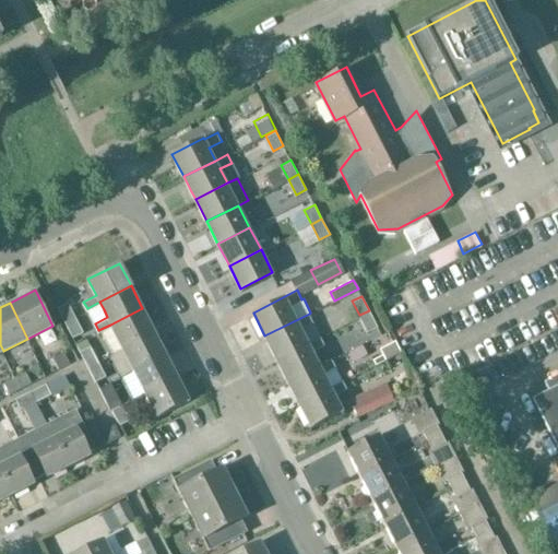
[(60,309),(67,321),(76,316),(71,304),(60,309)]
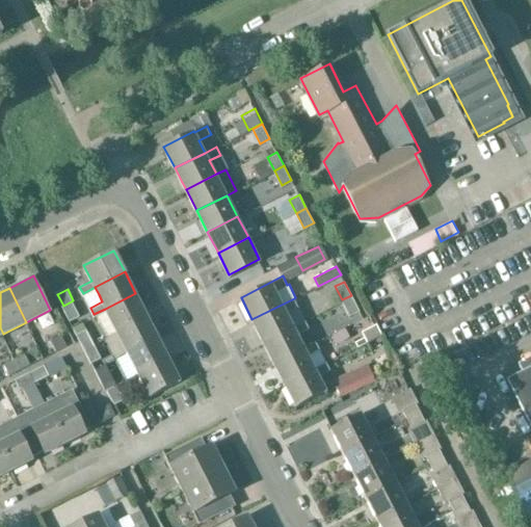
[(105,309),(106,311),(116,330),(147,314),(135,293),(105,309)]
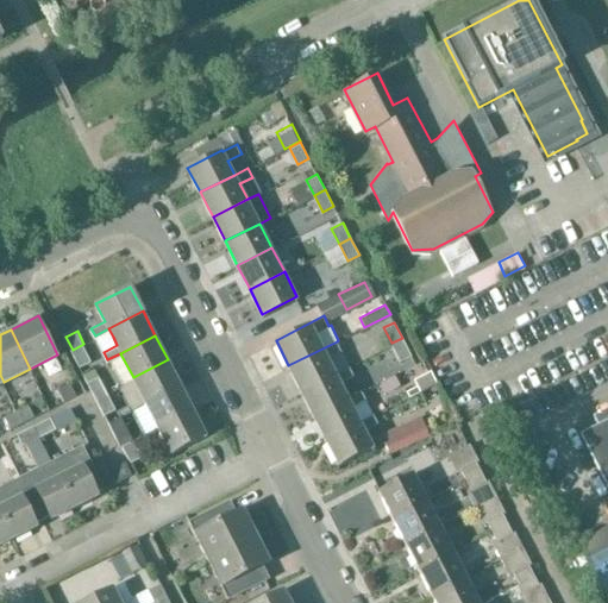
[(402,338),(392,343),(400,360),(411,355),(402,338)]
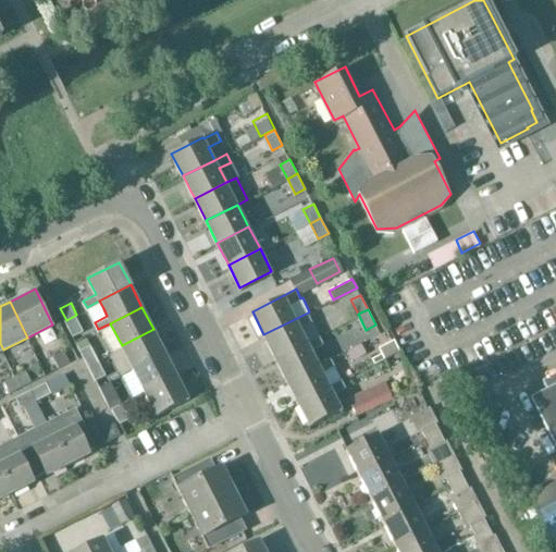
[(263,334),(275,357),(319,334),(308,313),(263,334)]
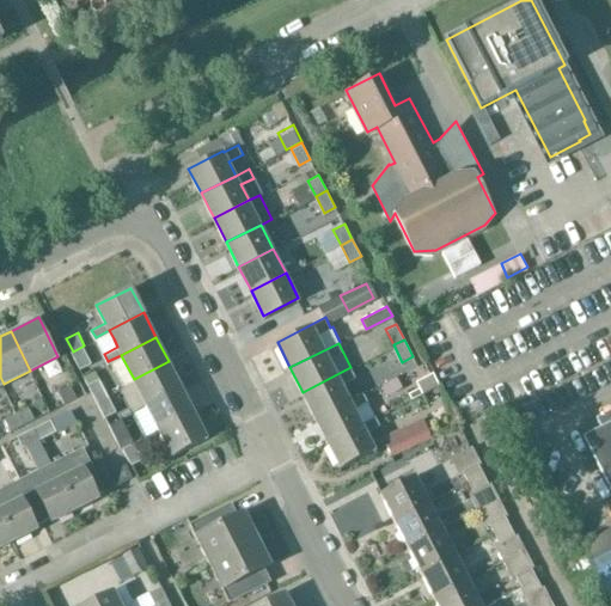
[(84,346),(73,352),(79,363),(90,359),(84,346)]
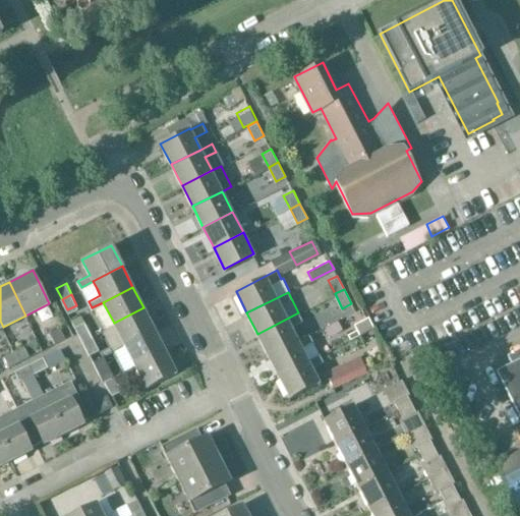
[(114,323),(123,341),(124,344),(154,329),(143,307),(114,323)]
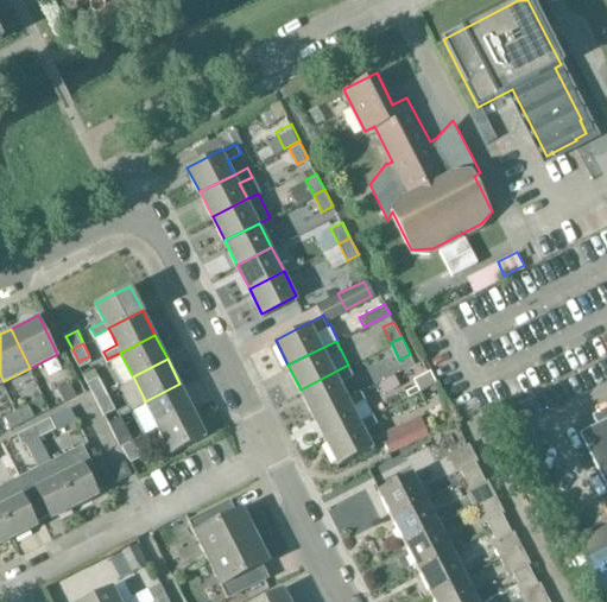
[(313,413),(347,395),(339,380),(353,373),(348,365),(301,390),(313,413)]
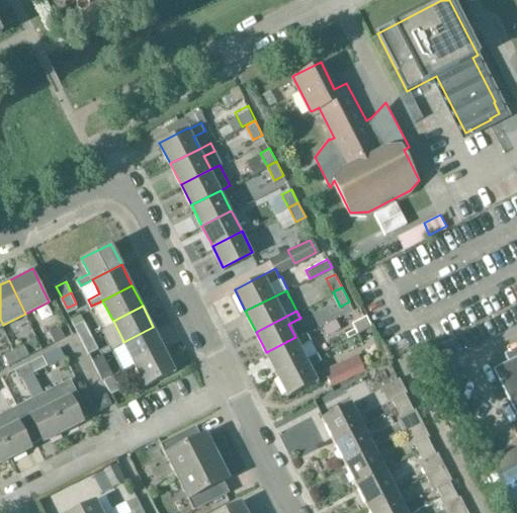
[(77,327),(82,338),(92,333),(86,323),(77,327)]
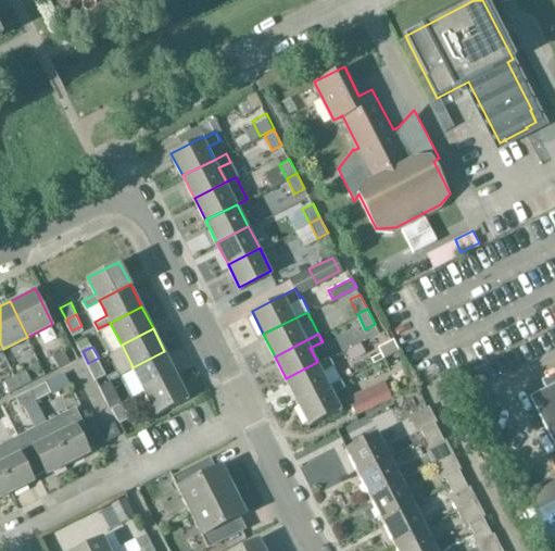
[(65,350),(54,357),(60,366),(71,361),(65,350)]
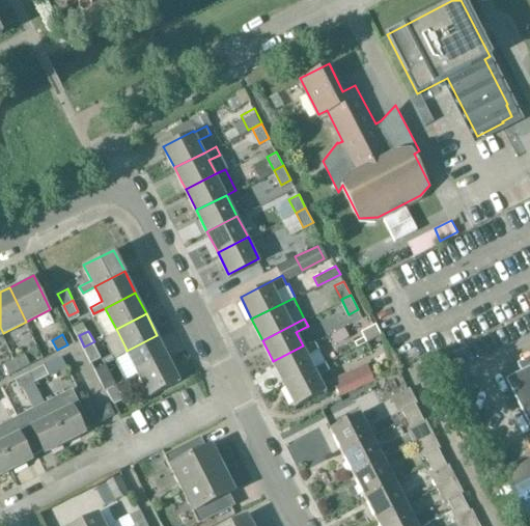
[(127,351),(131,357),(138,371),(168,356),(157,335),(127,351)]
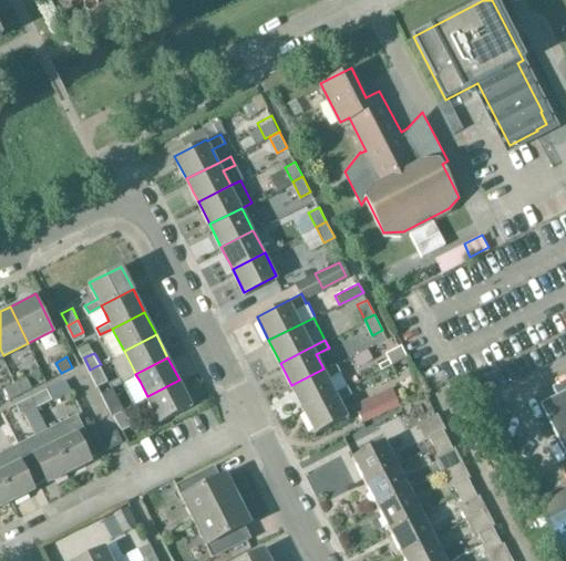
[(291,385),(304,408),(336,392),(348,385),(340,371),(337,363),(323,369),(291,385)]
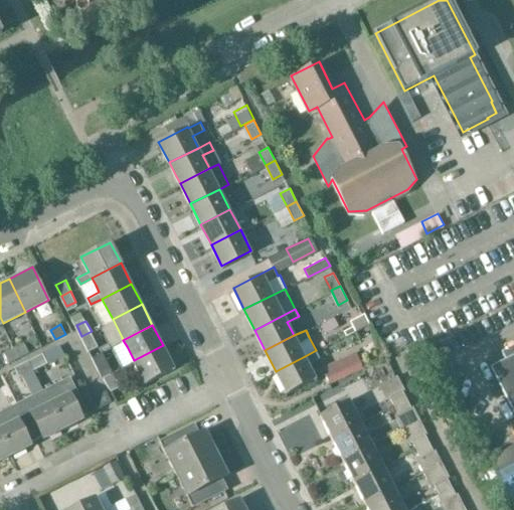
[(92,331),(81,336),(88,347),(97,342),(92,331)]
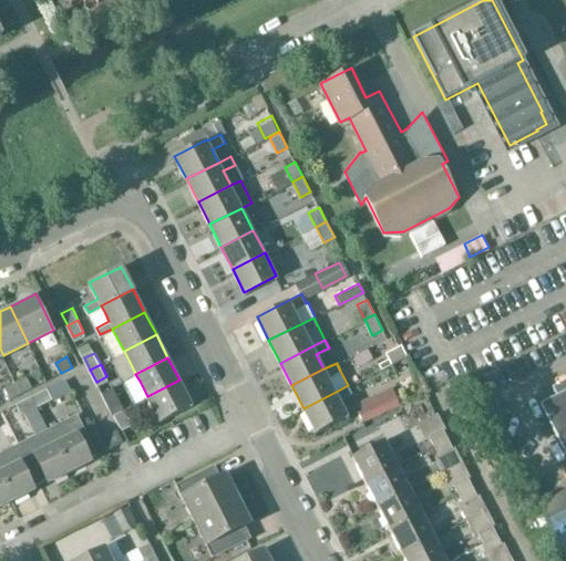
[(17,382),(22,393),(33,387),(28,376),(17,382)]
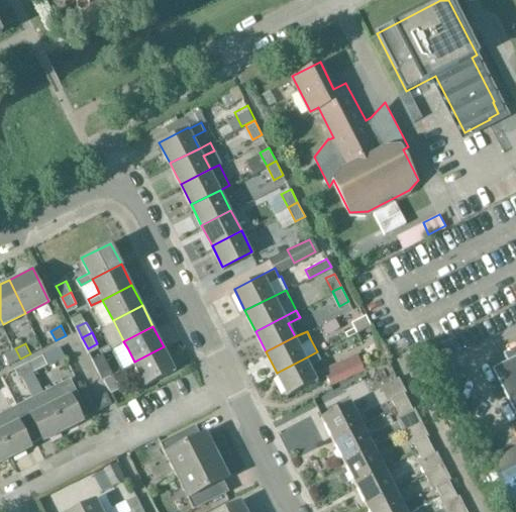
[(134,362),(145,384),(175,370),(164,346),(134,362)]
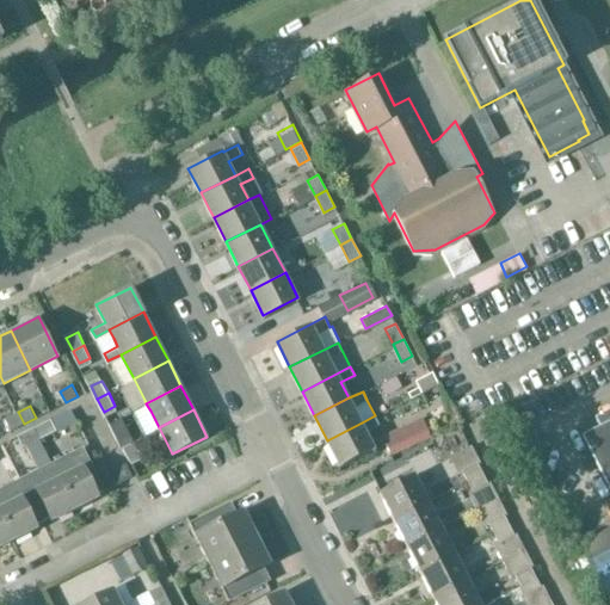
[(12,428),(24,424),(18,412),(6,418),(12,428)]
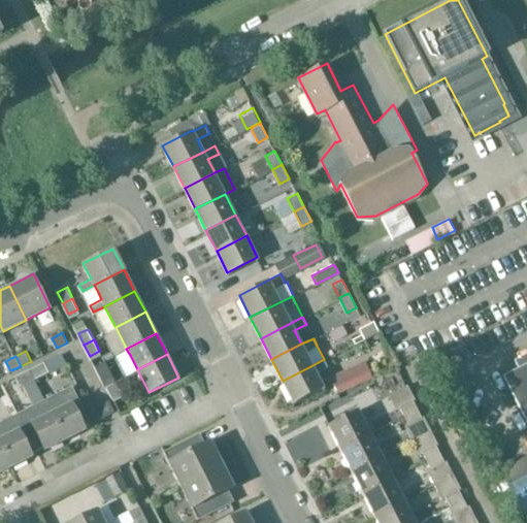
[(102,374),(107,386),(117,381),(106,359),(96,363),(102,374)]
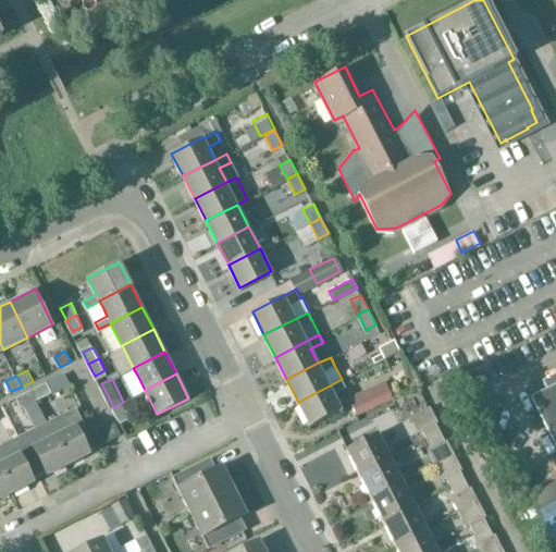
[(298,402),(309,424),(341,407),(333,393),(346,385),(342,379),(330,385),(298,402)]
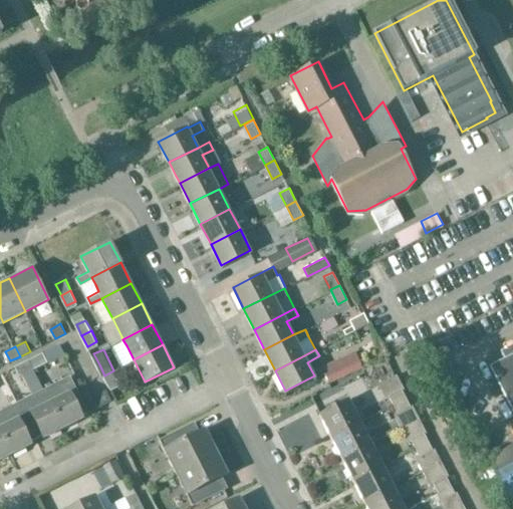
[(361,365),(355,350),(321,364),(328,379),(361,365)]
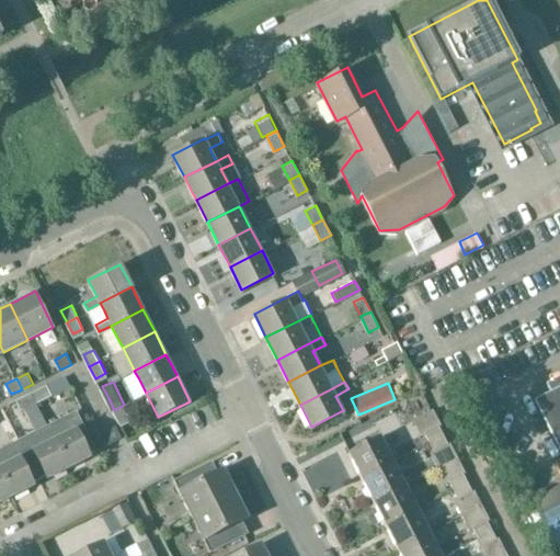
[(32,392),(36,401),(48,396),(43,385),(32,392)]
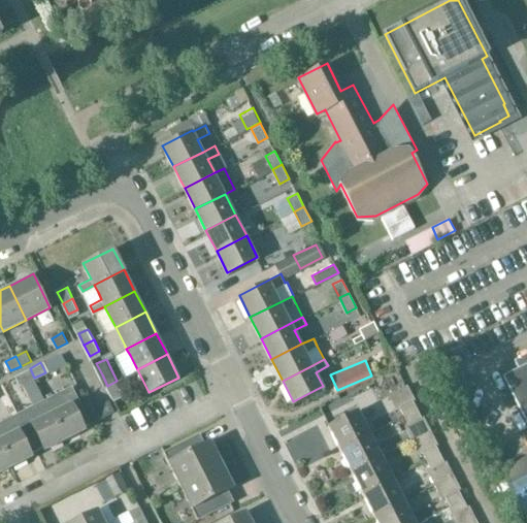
[(526,363),(504,376),(526,420),(526,363)]
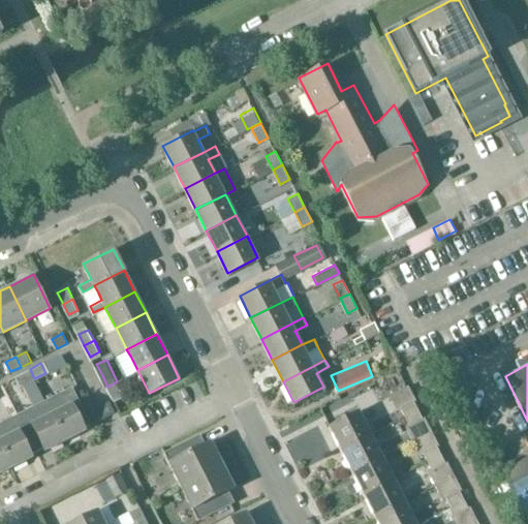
[(23,383),(34,378),(30,369),(19,374),(23,383)]
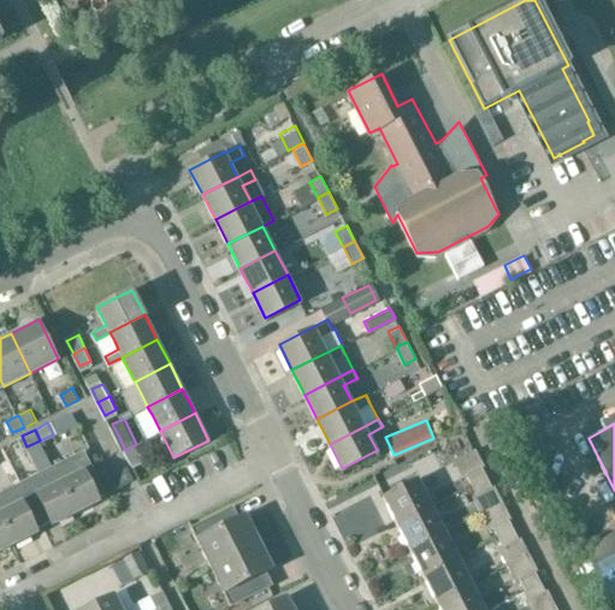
[(40,440),(27,446),(33,459),(46,451),(40,440)]
